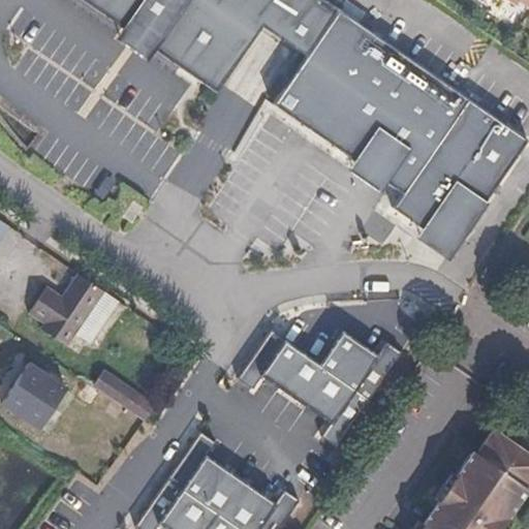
[(150,51),(212,96),(256,31),(302,62),(336,12),(317,0),(71,0),(116,29),(109,41),(141,63),(150,51)]
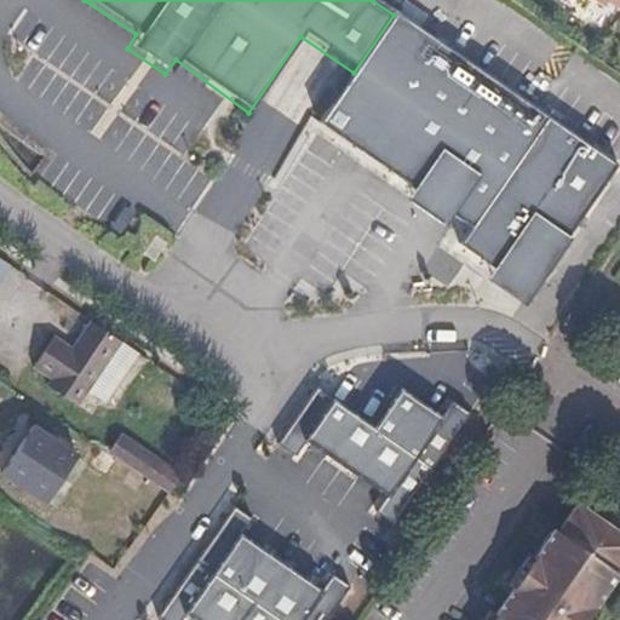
[(604,0),(606,0),(619,11),(619,0),(590,0),(601,7),(604,0)]
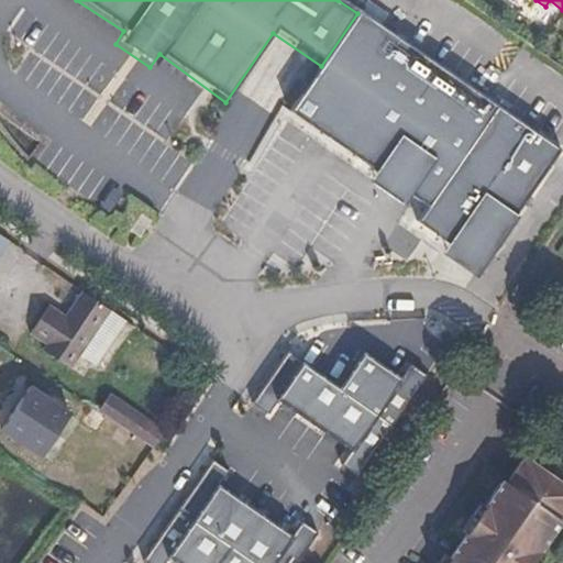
[(558,153),(357,13),(321,66),(290,109),(428,205),(417,221),(479,265),(558,153)]
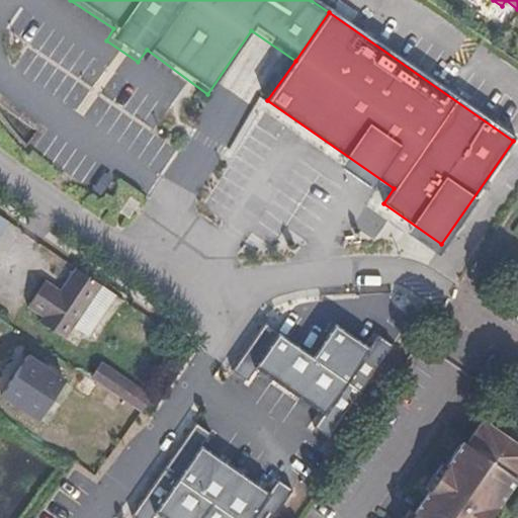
[(102,285),(75,267),(61,290),(47,281),(29,307),(41,316),(38,321),(66,339),(74,327),(102,285)]
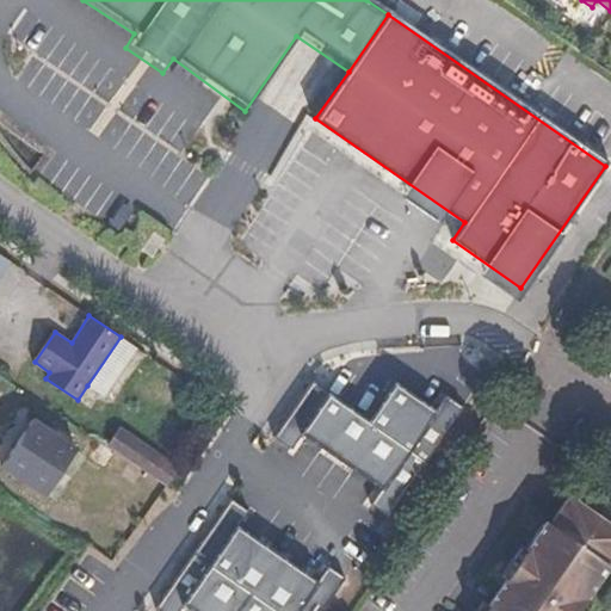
[(121,337),(87,386),(105,397),(139,349),(121,337)]
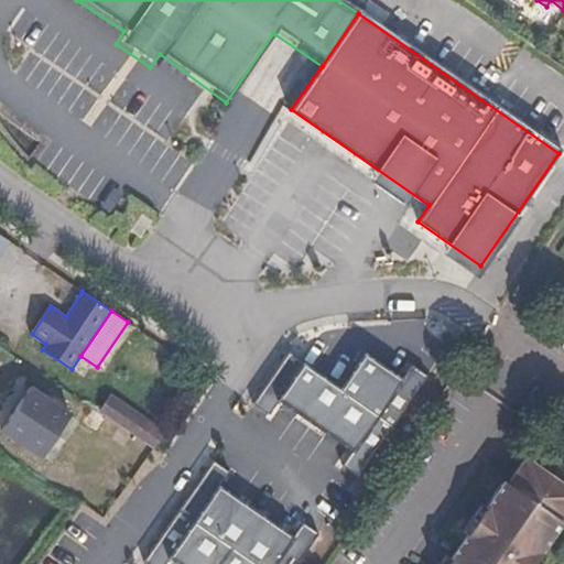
[(289,351),(252,403),(269,414),(278,400),(351,451),(342,464),(358,476),(427,376),(411,364),(402,377),(365,351),(340,387),(289,351)]
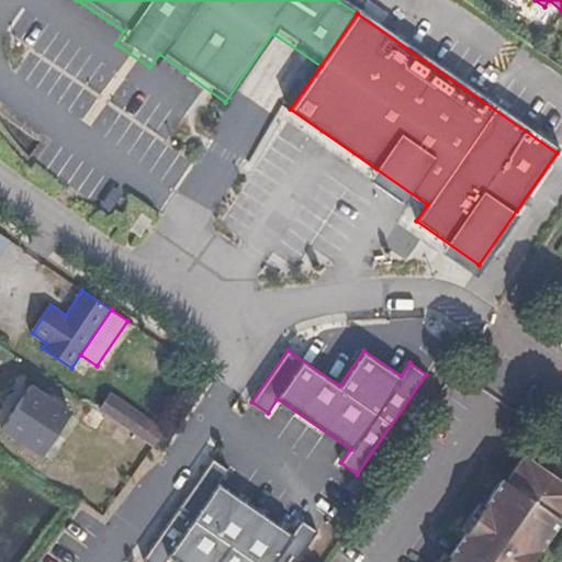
[(34,389),(6,433),(45,459),(74,415),(34,389)]
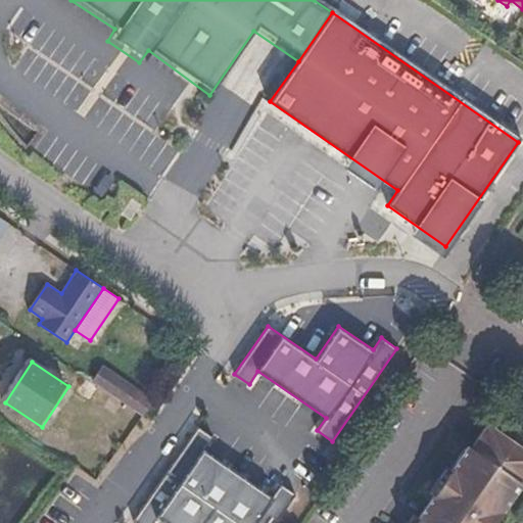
[(100,388),(139,414),(148,398),(111,373),(100,388)]
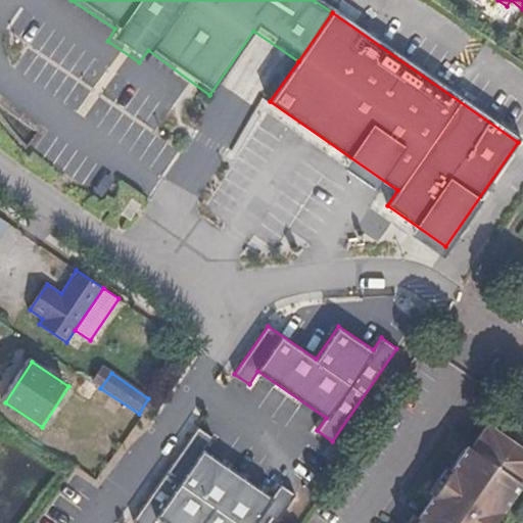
[(198,426),(133,520),(137,522),(152,522),(156,518),(164,522),(275,522),(295,494),(280,483),(272,496),(203,449),(212,436),(198,426)]
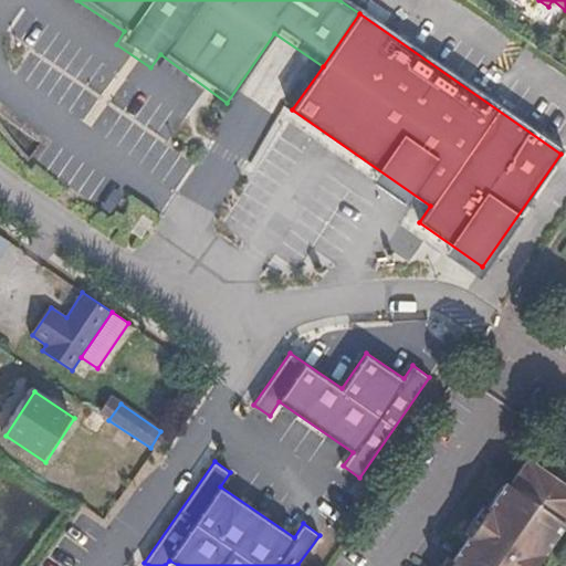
[(547,565),(565,541),(565,496),(530,473),(513,499),(505,494),(457,565),(547,565)]
